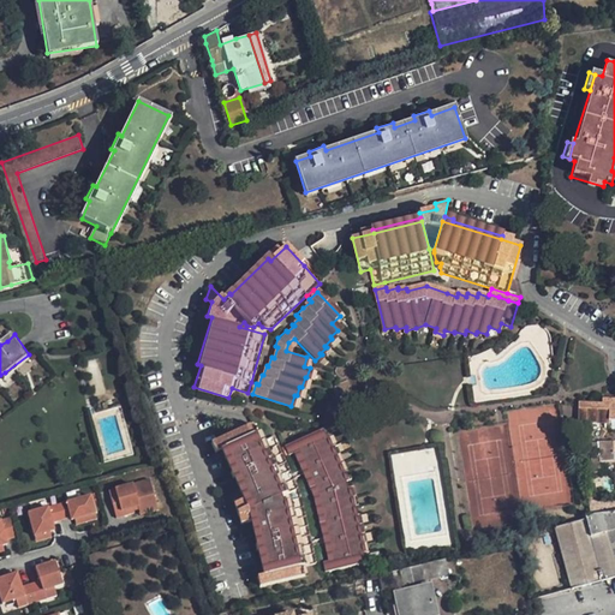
[(29,354),(5,372),(9,378),(34,360),(29,354)]
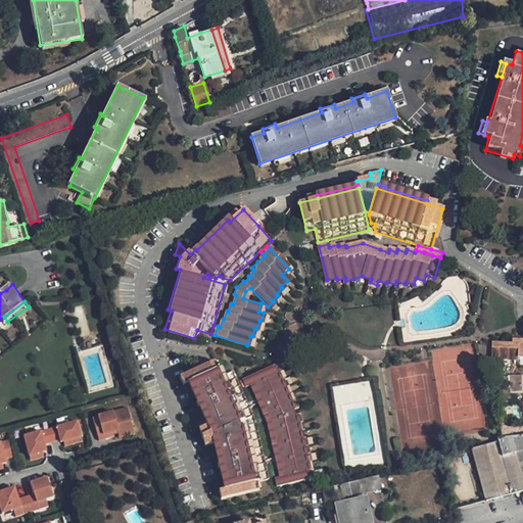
[(511,340),(493,339),(492,359),(519,360),(519,357),(522,355),(522,340),(520,340),(520,337),(512,336),(511,340)]
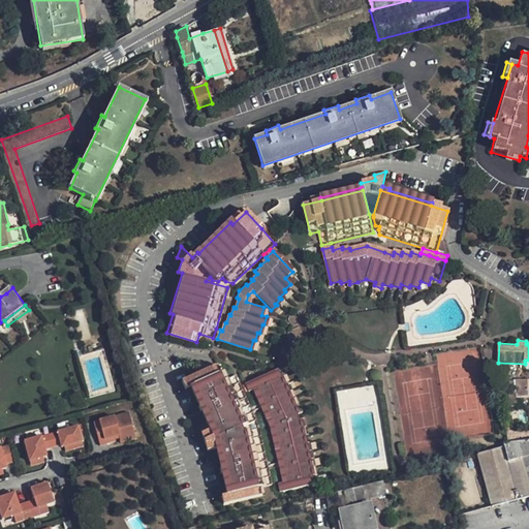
[(220,495),(222,502),(259,493),(257,486),(270,481),(256,424),(238,376),(229,379),(226,372),(223,373),(220,366),(183,380),(186,387),(193,384),(210,428),(203,431),(209,449),(216,447),(227,493),(220,495)]
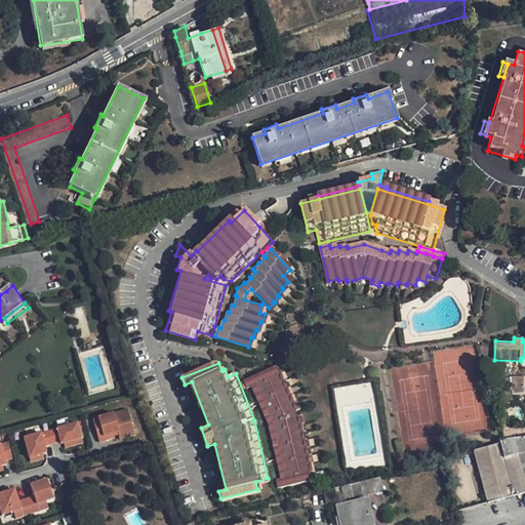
[(274,477),(276,485),(311,476),(309,468),(313,467),(298,406),(286,374),(281,376),(279,369),(244,382),(247,390),(253,388),(265,417),(279,476),(274,477)]
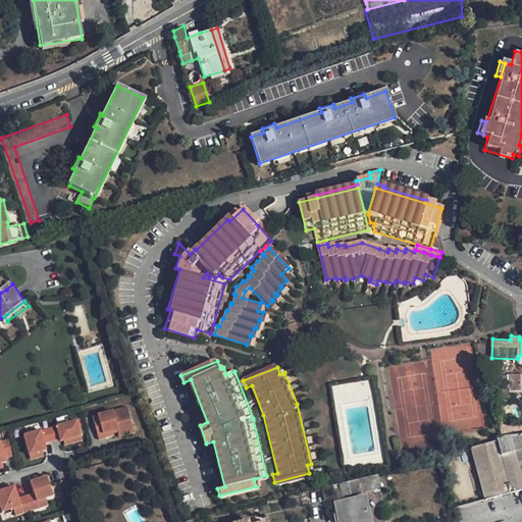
[(500,386),(501,401),(509,401),(508,393),(521,392),(521,374),(519,374),(506,375),(506,380),(506,386),(500,386)]
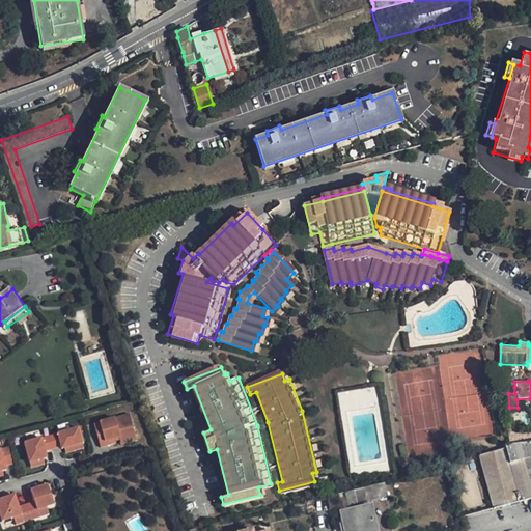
[(130,414),(94,423),(102,447),(117,442),(116,438),(121,437),(135,432),(130,414)]
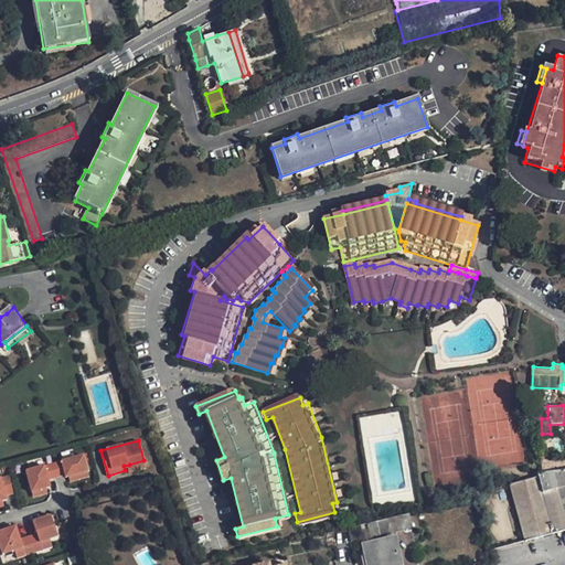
[(55,462),(59,477),(66,475),(67,478),(71,477),(89,471),(84,455),(55,462)]
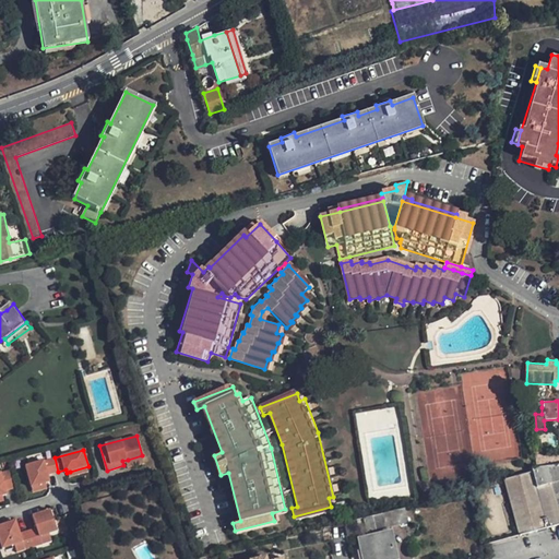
[(532,451),(535,468),(549,467),(558,465),(558,454),(540,456),(540,451),(532,451)]
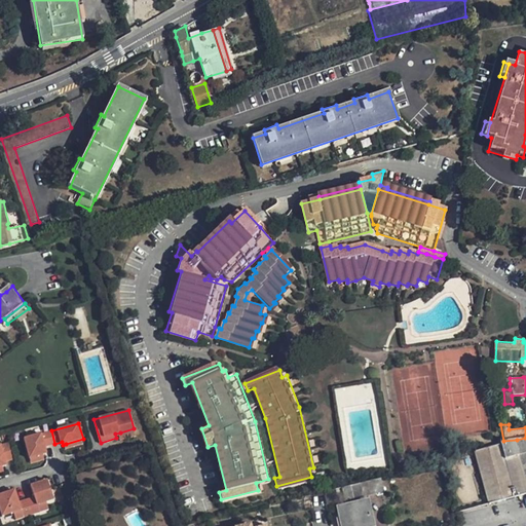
[(134,428),(120,433),(121,439),(136,435),(134,428)]
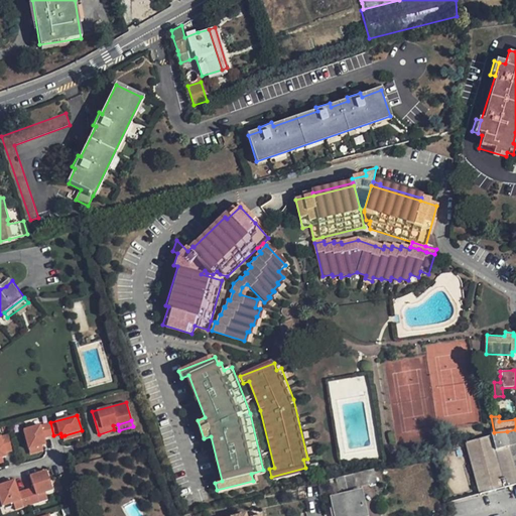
[(53,435),(50,422),(26,429),(32,448),(44,445),(48,444),(46,437),(53,435)]
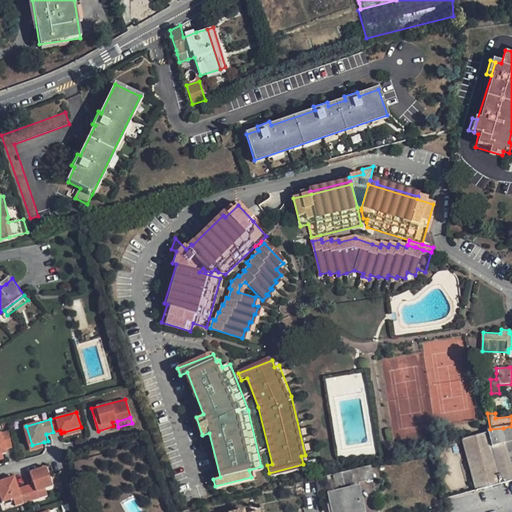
[(511,426),(503,428),(506,443),(511,465),(511,426)]
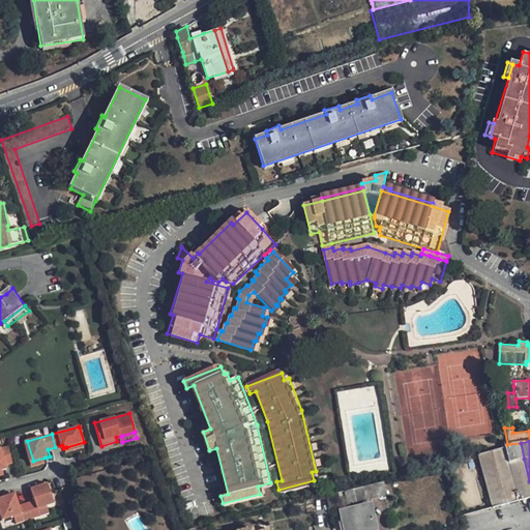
[(84,442),(66,447),(67,451),(85,447),(84,442)]
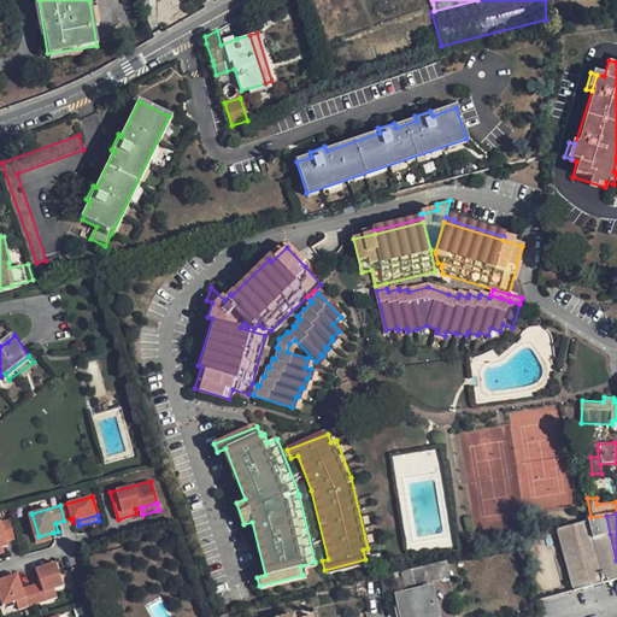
[(591,522),(594,538),(610,534),(606,516),(591,517),(591,522)]
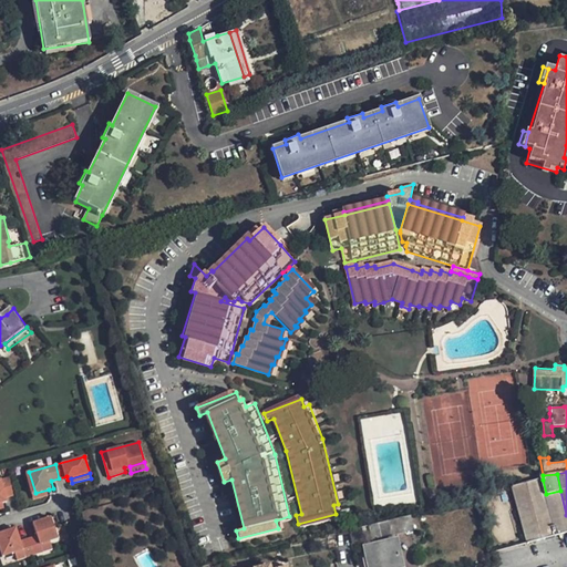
[(0,504),(6,503),(10,502),(9,497),(17,495),(12,476),(0,480),(0,504)]
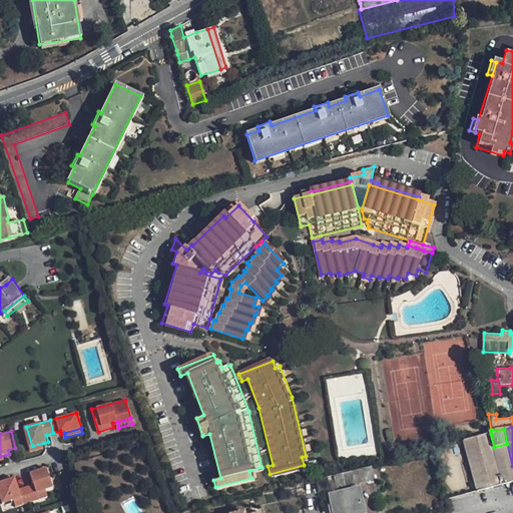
[(512,480),(512,466),(507,444),(494,447),(491,434),(482,435),(462,439),(474,483),(476,490),(509,482),(512,480)]
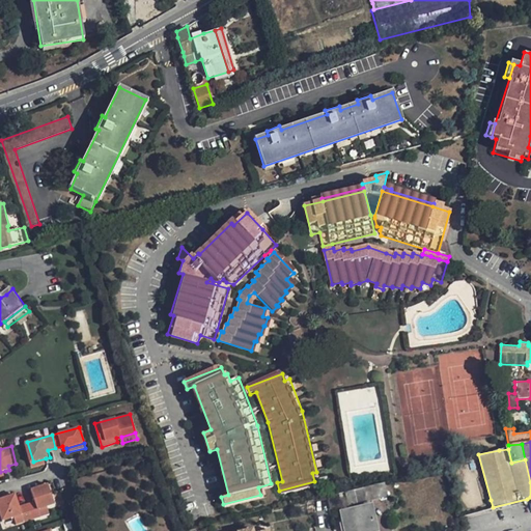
[(46,458),(33,462),(34,467),(47,463),(46,458)]
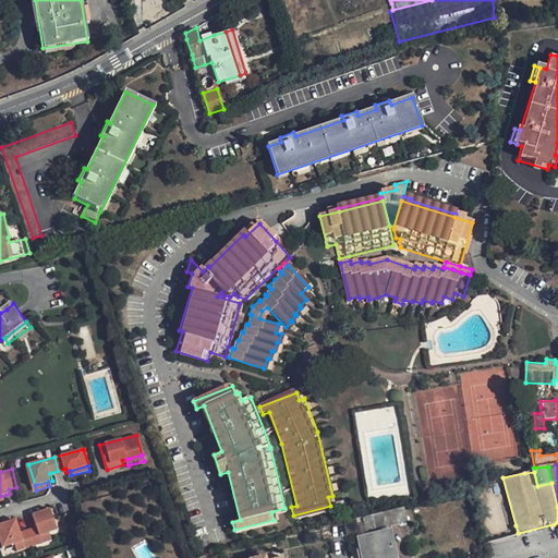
[(401,502),(362,512),(366,529),(405,521),(401,502)]
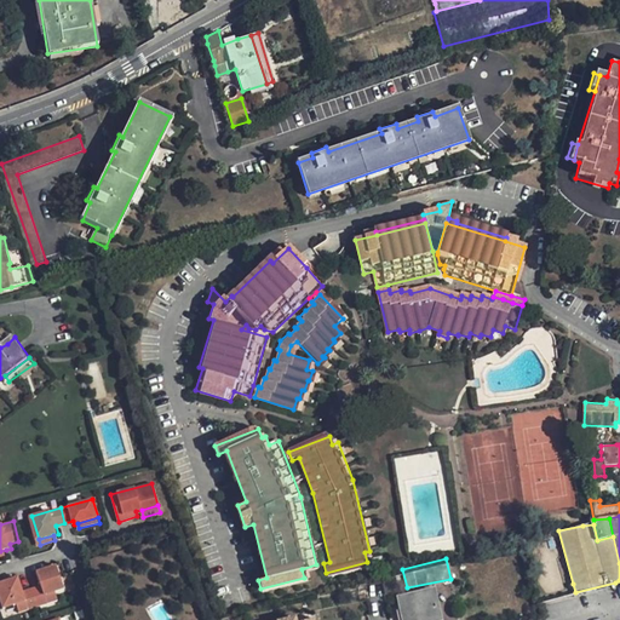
[(33,587),(39,607),(50,603),(47,595),(56,592),(65,590),(59,567),(39,572),(42,584),(33,587)]
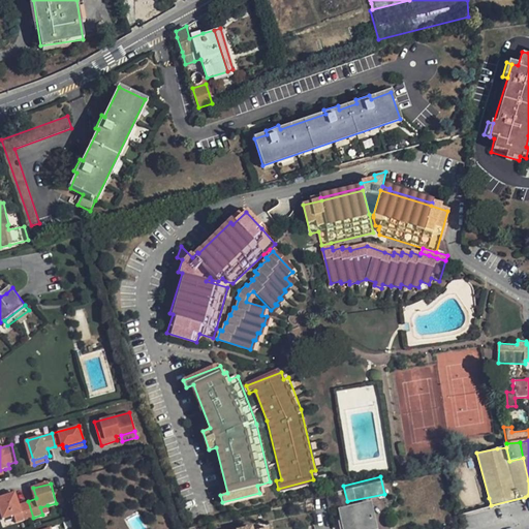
[(33,518),(28,501),(20,503),(17,492),(0,496),(0,506),(3,518),(12,515),(20,512),(23,521),(33,518)]
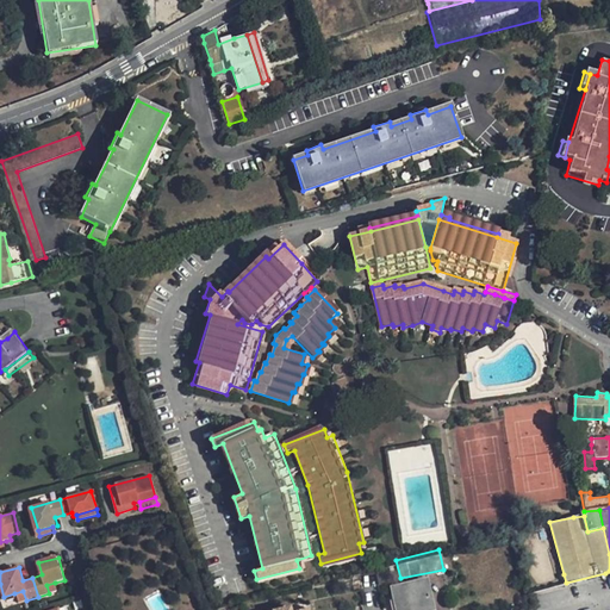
[(387,567),(374,570),(378,585),(391,582),(387,567)]
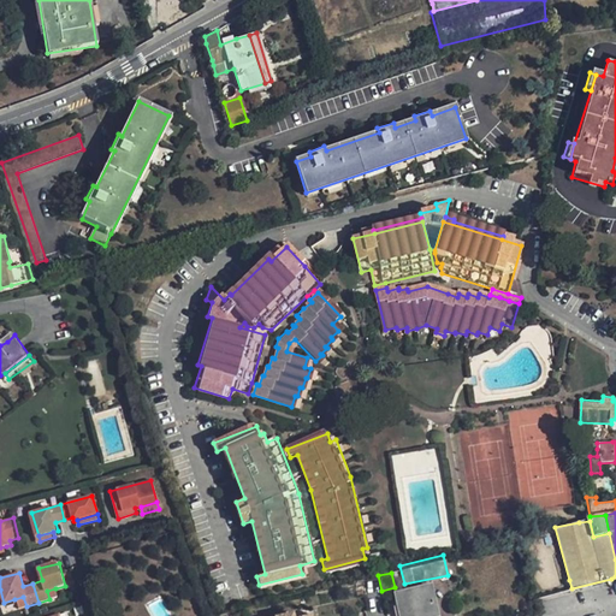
[(430,582),(396,591),(402,615),(416,615),(418,615),(437,610),(430,582)]
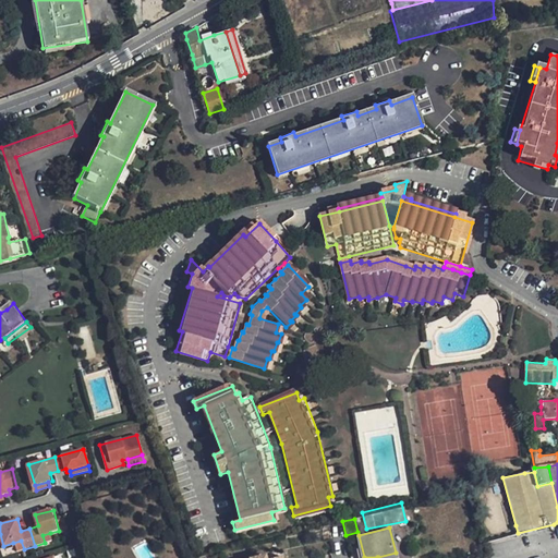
[(50,533),(43,535),(45,543),(52,541),(50,533)]
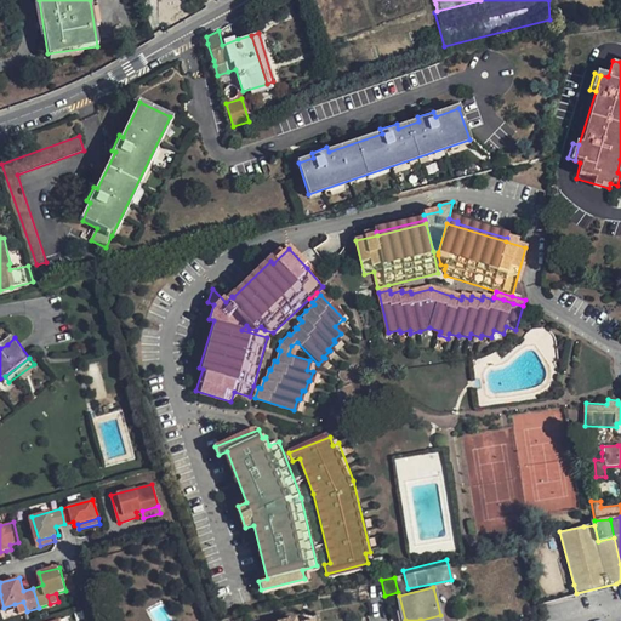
[(23,602),(15,604),(17,614),(27,611),(23,602)]
